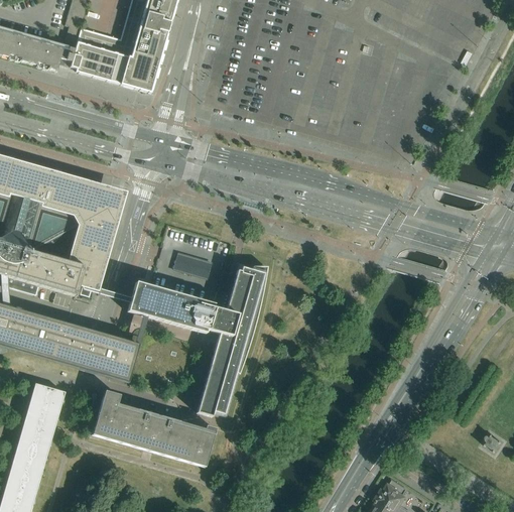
[(83,26),(89,0),(72,0),(66,22),(71,23),(65,43),(76,47),(83,26)]
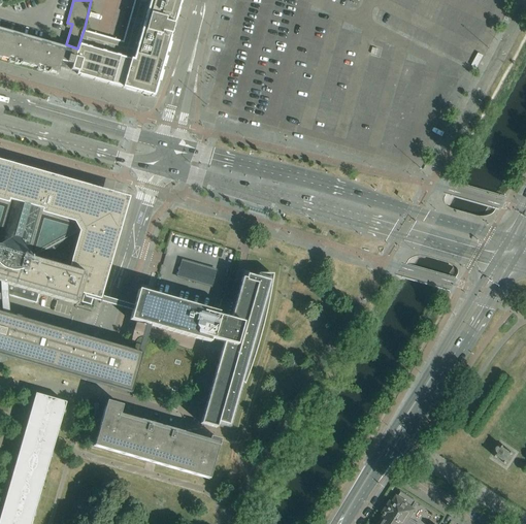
[(156,93),(164,61),(182,0),(135,0),(125,38),(85,27),(77,48),(72,66),(81,69),(80,72),(156,93)]
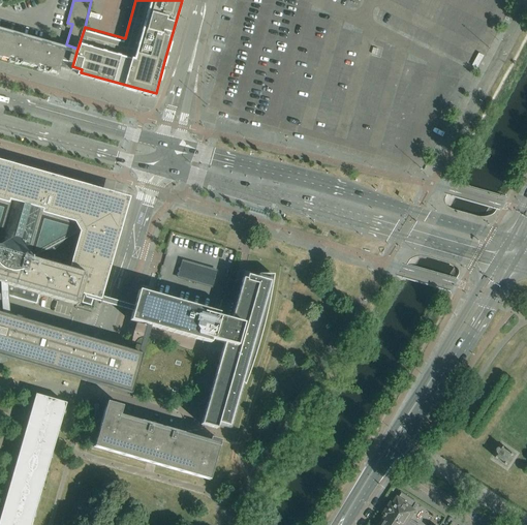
[(0,53),(59,70),(61,63),(72,66),(78,49),(66,44),(0,25),(0,53)]
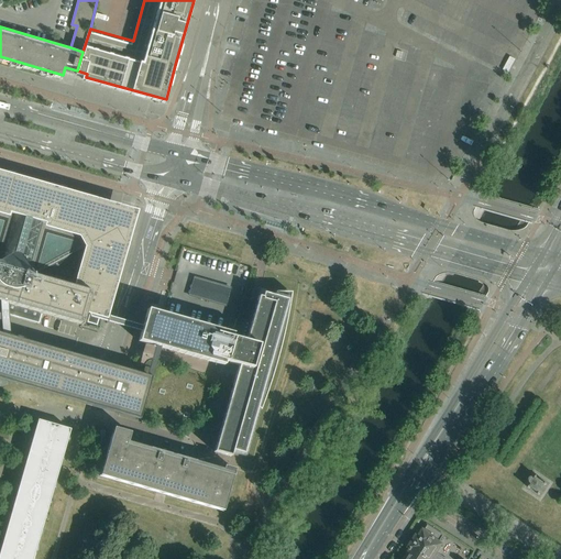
[(256,44),(254,62),(267,64),(270,45),(256,44)]
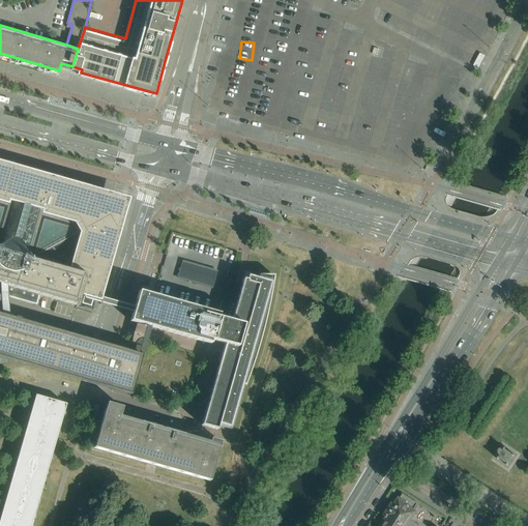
[(101,195),(97,190),(0,161),(0,279),(1,280),(8,282),(40,291),(79,302),(81,297),(83,289),(86,287),(87,287),(100,290),(118,226),(101,195)]
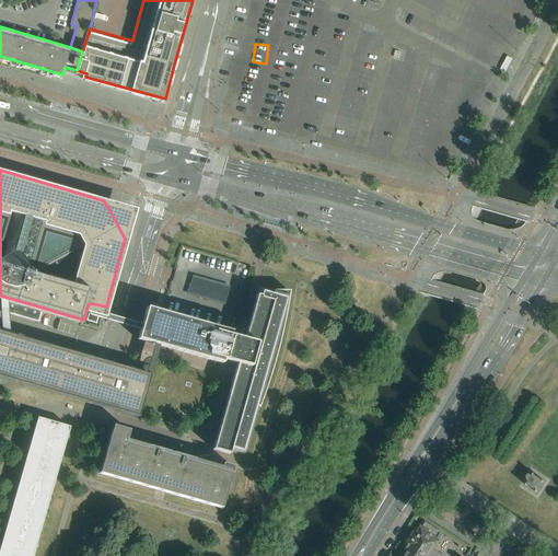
[(206,275),(201,292),(213,297),(214,292),(227,296),(225,300),(231,282),(220,279),(216,292),(211,290),(214,278),(206,275)]
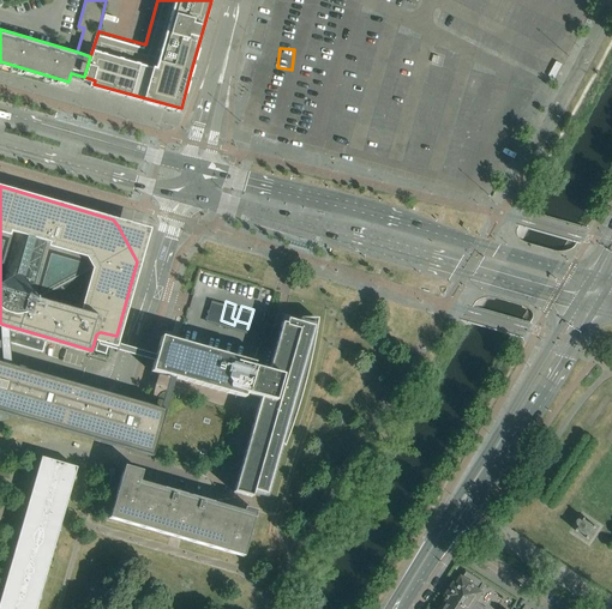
[(253,426),(235,488),(253,493),(256,487),(268,490),(282,440),(286,442),(291,429),(295,415),(300,402),(304,387),(307,373),(313,350),(316,338),(318,326),(319,314),(303,314),(303,318),(301,318),(289,314),(288,320),(285,319),(283,319),(282,324),(275,321),(274,321),(269,320),(268,319),(267,319),(256,359),(256,362),(270,366),(262,395),(259,405),(259,406),(255,421),(255,423),(253,426)]
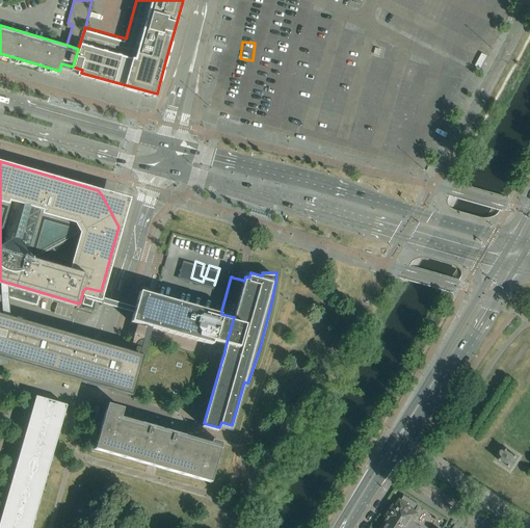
[(41,292),(8,283),(1,281),(0,280),(0,291),(37,302),(38,301),(41,293),(41,292)]
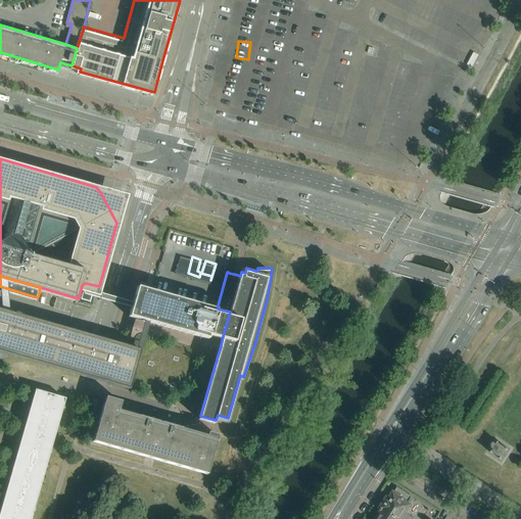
[(86,330),(10,309),(8,278),(1,276),(3,307),(0,305),(0,347),(132,385),(136,368),(139,360),(142,346),(150,319),(146,318),(138,345),(132,343),(131,343),(123,341),(86,330)]
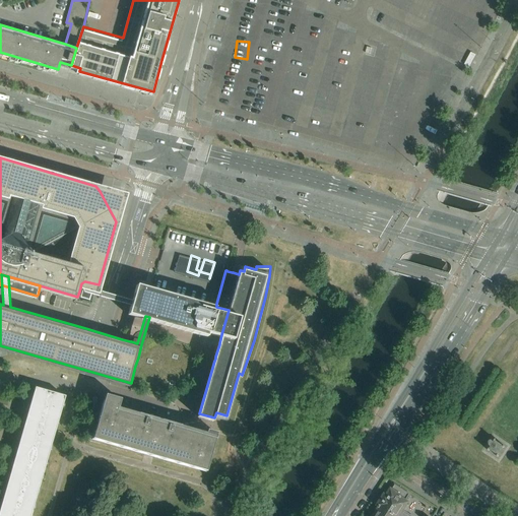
[(216,304),(215,304),(138,281),(133,298),(86,283),(84,281),(81,283),(85,289),(132,303),(129,311),(145,316),(149,317),(208,333),(209,330),(221,334),(229,310),(216,307),(216,304)]
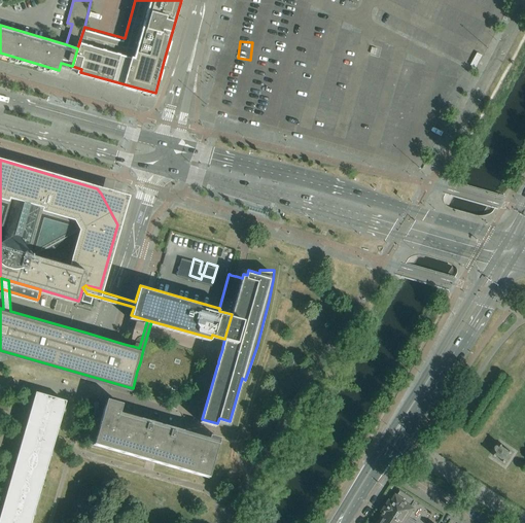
[(0,517),(0,522),(31,522),(34,513),(38,498),(42,484),(46,469),(50,455),(56,441),(60,426),(64,412),(68,397),(53,393),(37,389),(33,404),(29,418),(25,432),(21,447),(16,461),(12,476),(8,490),(4,504),(0,517)]
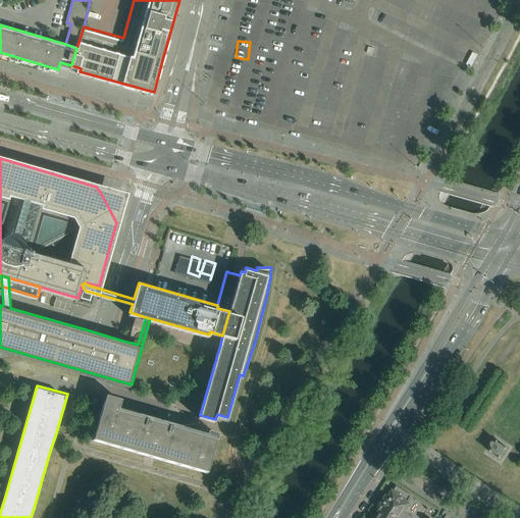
[(175,422),(171,421),(119,406),(122,397),(107,393),(103,406),(94,437),(147,452),(156,455),(163,457),(208,470),(218,434),(219,431),(209,428),(208,431),(185,424),(175,422)]
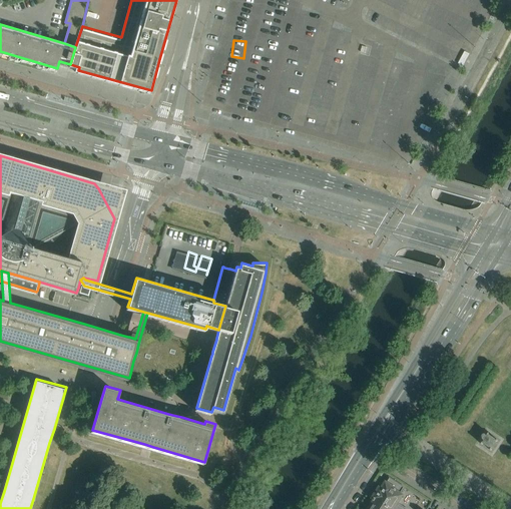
[(501,439),(491,432),(485,442),(494,448),(501,439)]
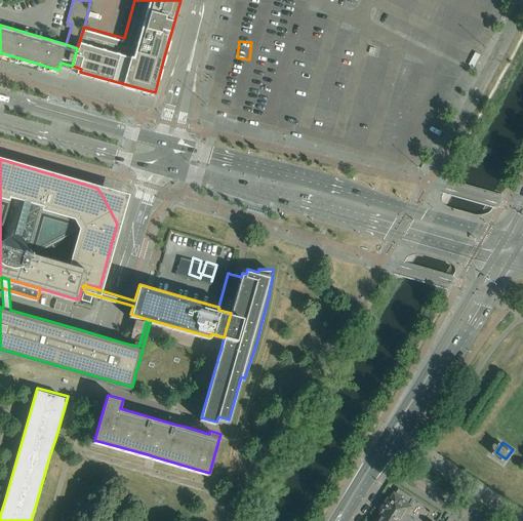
[(390,495),(385,505),(408,520),(421,520),(419,519),(419,518),(408,511),(413,504),(411,502),(415,495),(401,485),(400,487),(397,491),(396,490),(392,497),(390,495)]
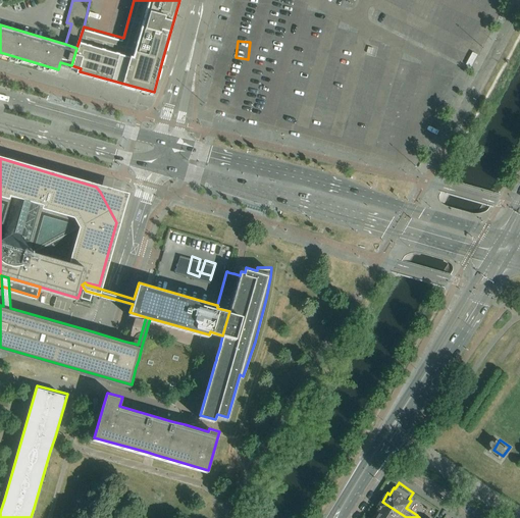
[(406,517),(382,502),(381,503),(382,504),(381,505),(376,511),(378,512),(376,515),(380,517),(406,517)]
